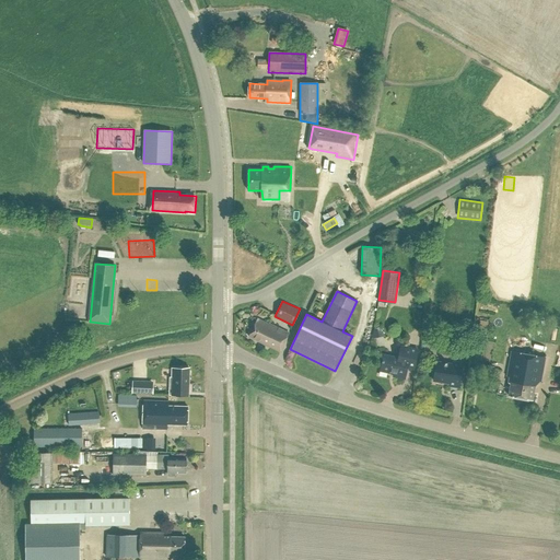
[(280,351),(290,333),(258,317),(249,335),(280,351)]
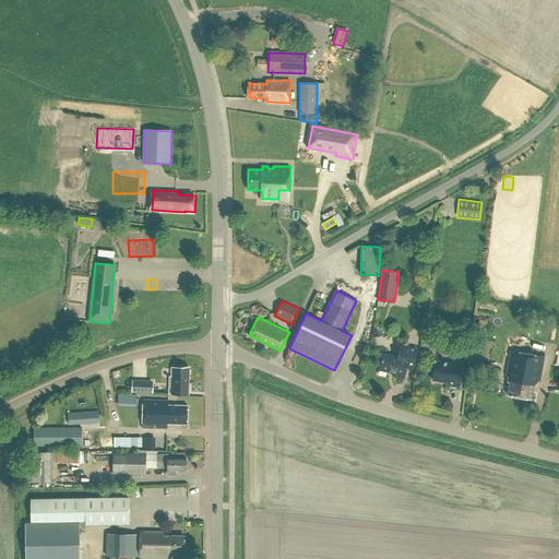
[(431,341),(432,325),(421,324),(420,340),(431,341)]
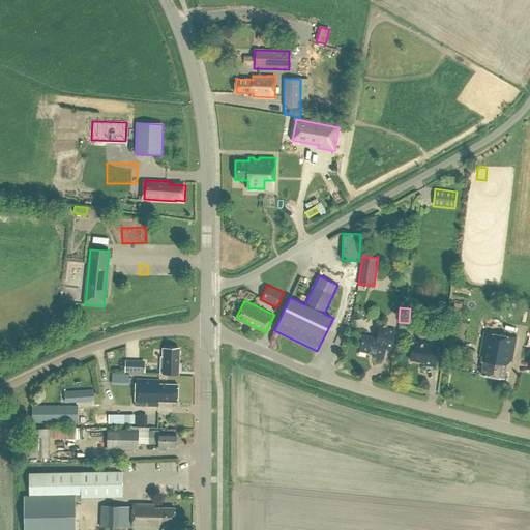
[(354,328),(375,329),(375,319),(360,319),(361,310),(355,310),(354,328)]
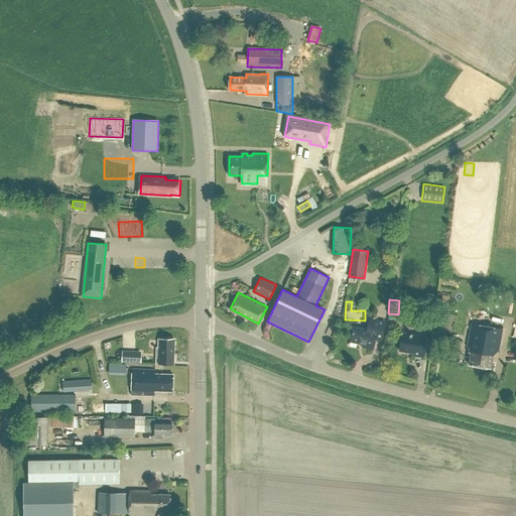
[(382,340),(386,321),(370,317),(368,329),(354,326),(351,341),(363,343),(363,346),(373,348),(376,338),(382,340)]
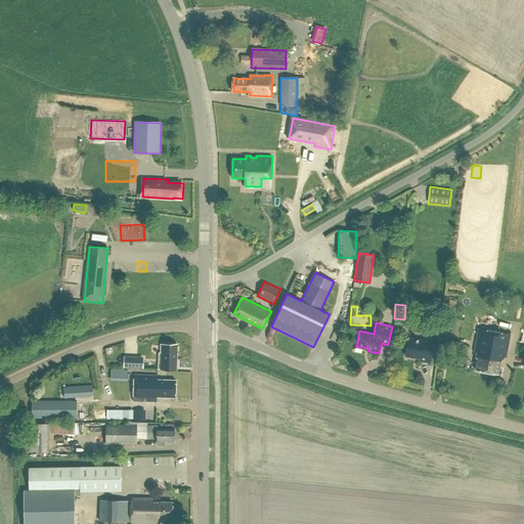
[(498,374),(501,360),(507,356),(511,335),(479,330),(475,352),(477,353),(476,358),(479,358),(477,369),(498,374)]
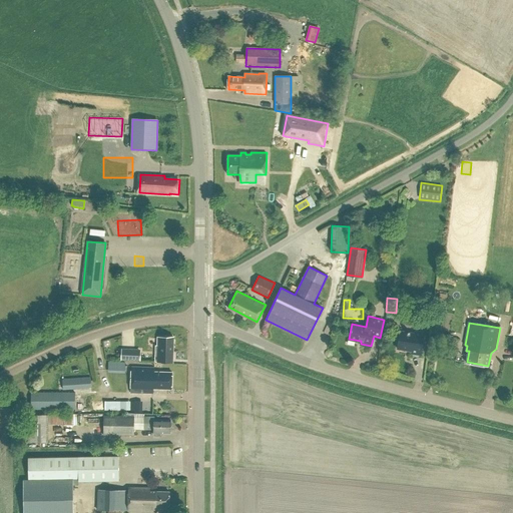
[(408,333),(402,332),(402,329),(401,329),(398,349),(412,351),(412,353),(421,355),(424,332),(415,331),(415,333),(411,333),(411,332),(408,331),(408,333)]
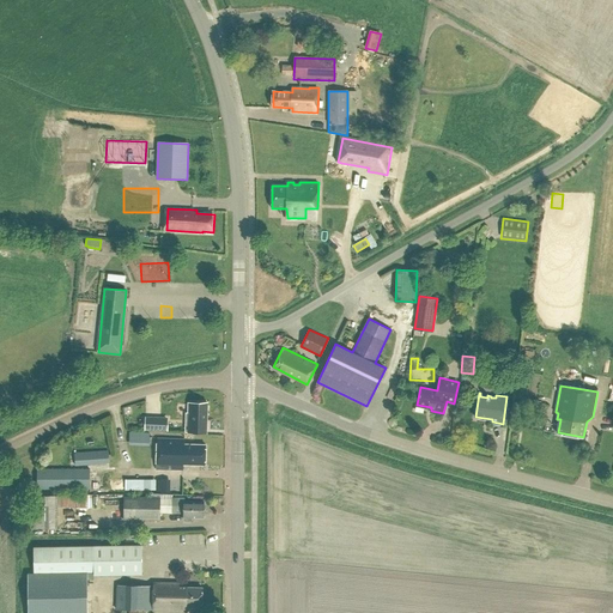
[(186,413),(186,432),(207,434),(208,402),(188,402),(188,413),(186,413)]
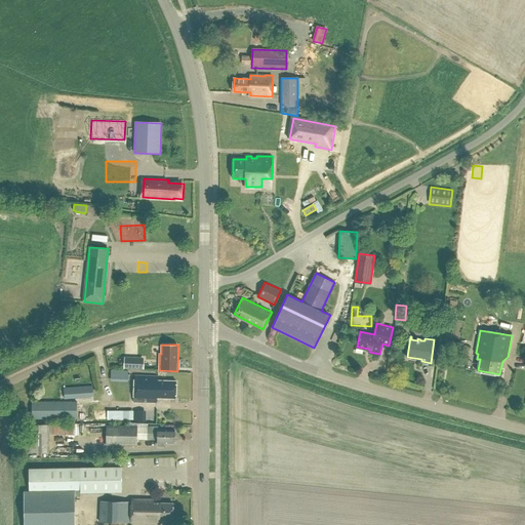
[(125,369),(144,370),(144,358),(125,357),(125,369)]
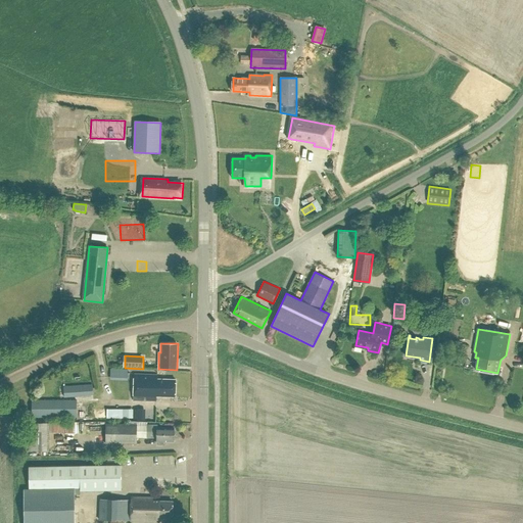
[(115,368),(115,377),(133,378),(133,369),(115,368)]
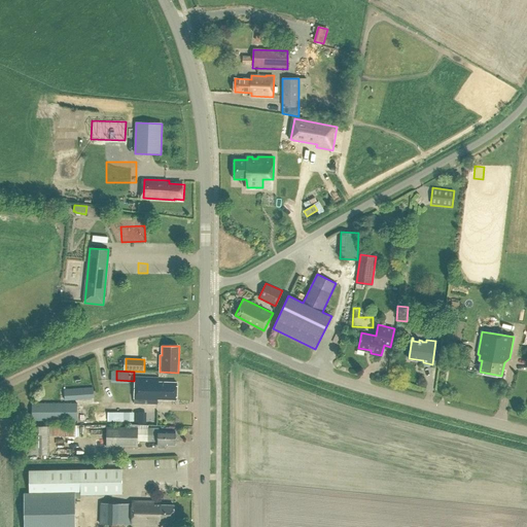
[(177,401),(177,383),(160,383),(160,378),(136,377),(135,402),(157,403),(159,400),(177,401)]
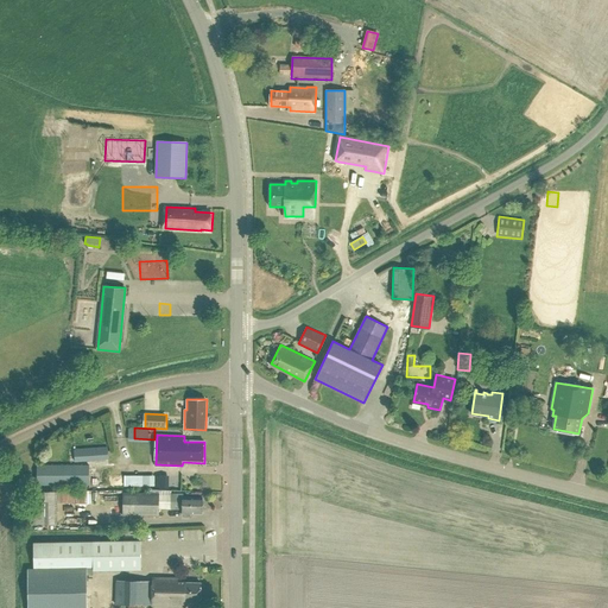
[(74,462),(107,461),(106,447),(73,448),(74,462)]
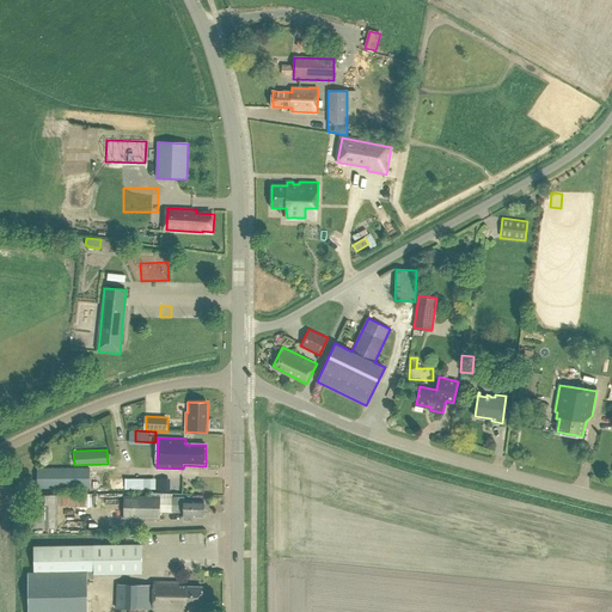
[(90,489),(90,467),(38,467),(38,488),(90,489)]
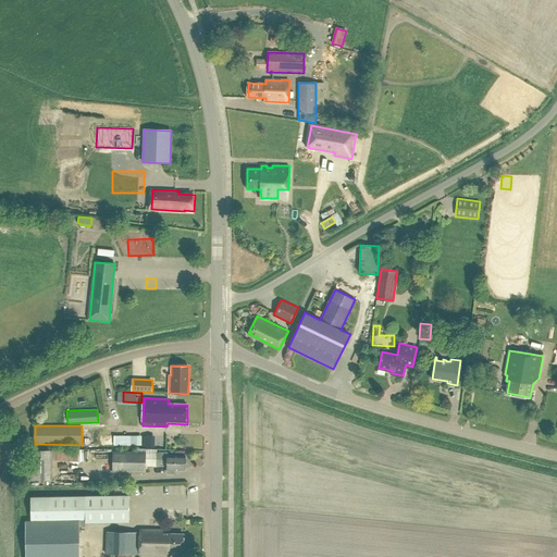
[(133,441),(133,444),(144,444),(144,434),(121,434),(120,441),(133,441)]
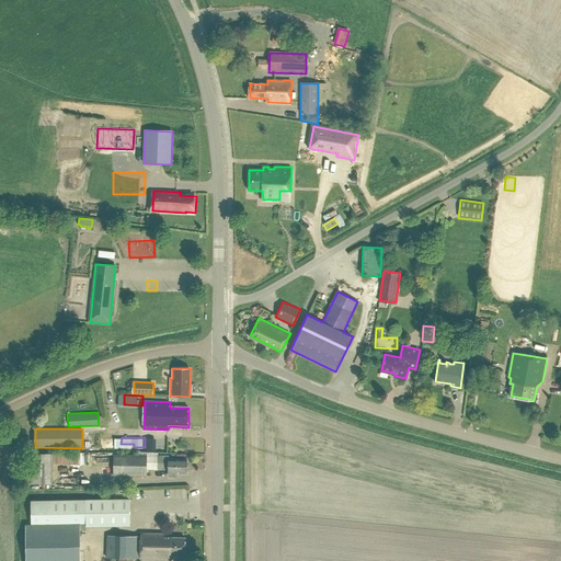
[(102,448),(102,439),(89,439),(89,448),(102,448)]
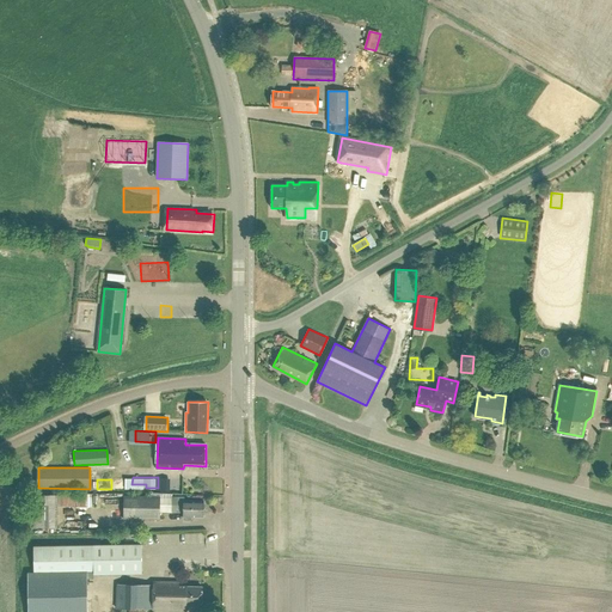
[(35,494),(34,528),(57,528),(57,494),(35,494)]
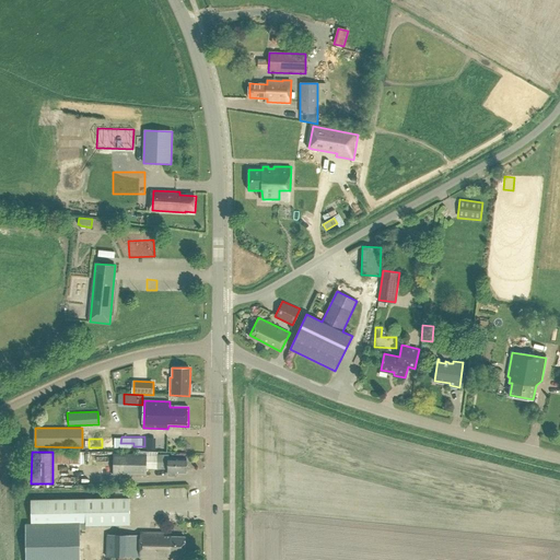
[(138,454),(114,453),(113,453),(113,476),(147,476),(147,469),(158,469),(158,470),(168,470),(168,473),(186,474),(186,459),(168,458),(168,455),(158,455),(158,452),(138,452),(138,454)]
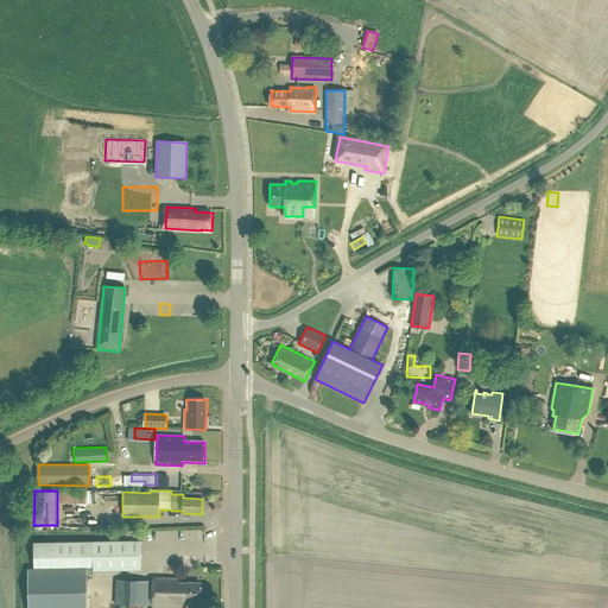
[(141,570),(140,540),(33,543),(33,569),(93,569),(93,571),(141,570)]
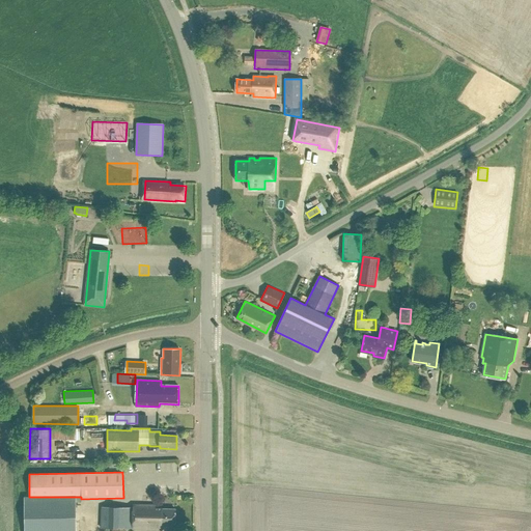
[(23,530),(76,530),(76,497),(24,498),(23,530)]
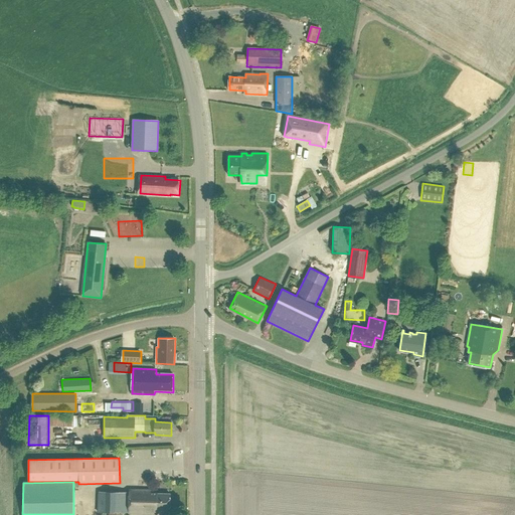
[(172,510),(172,494),(152,493),(152,490),(130,490),(130,513),(158,513),(158,510),(172,510)]
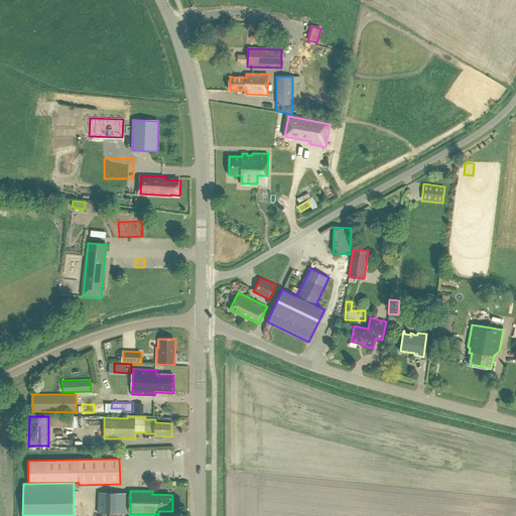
[(128,514),(128,494),(98,493),(98,514),(128,514)]
